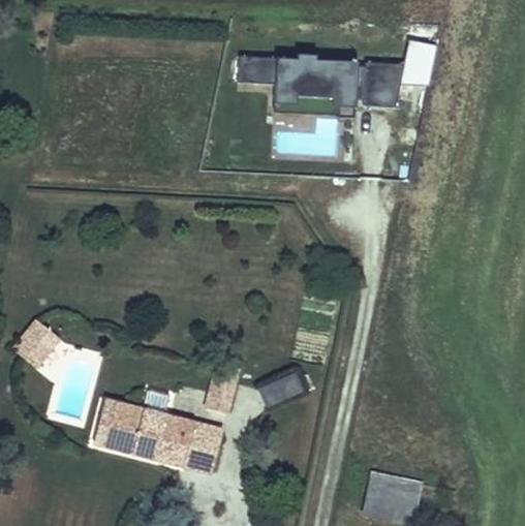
[(393,62),(235,56),(233,83),(270,84),(269,100),(291,101),(291,96),(332,98),(332,103),(391,106),(393,62)]
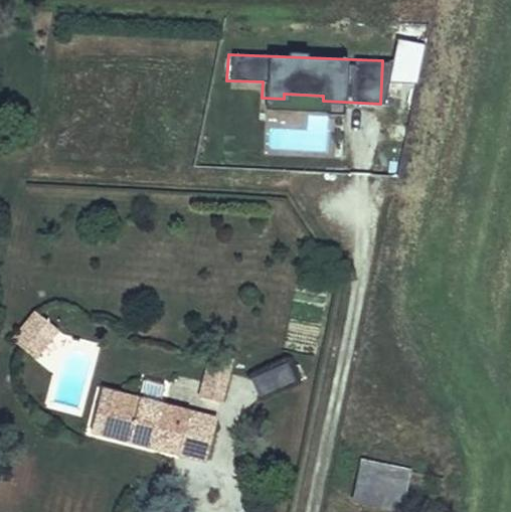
[(60,330),(38,311),(22,329),(32,338),(24,348),(36,359),(60,330)]
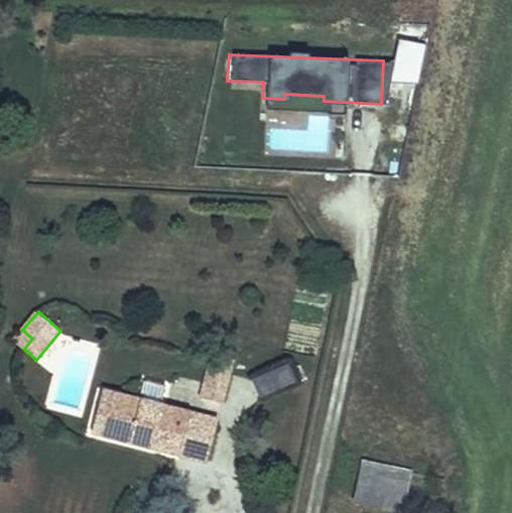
[(22,330),(14,340),(24,349),(32,339),(22,330)]
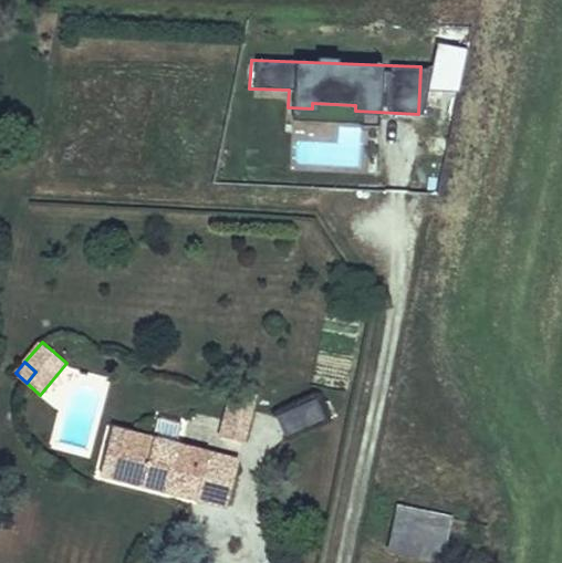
[(283,434),(323,416),(313,394),(273,412),(283,434)]
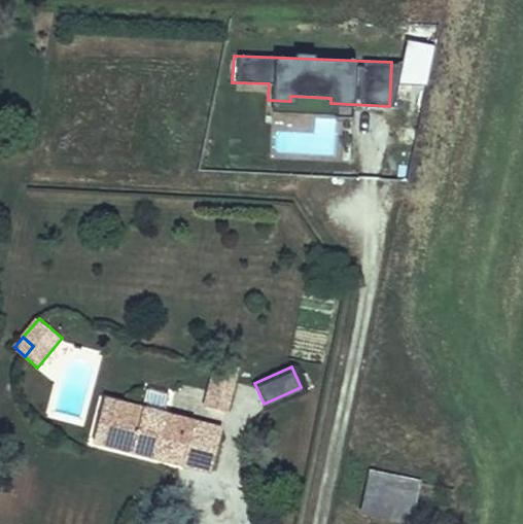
[(238,382),(213,378),(207,411),(232,415),(238,382)]
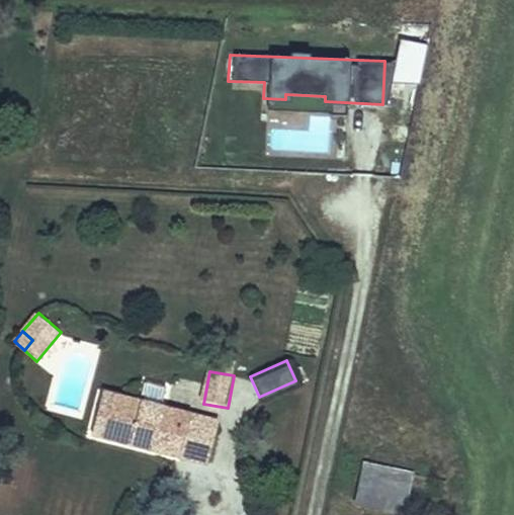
[(161,399),(165,381),(142,376),(138,394),(161,399)]
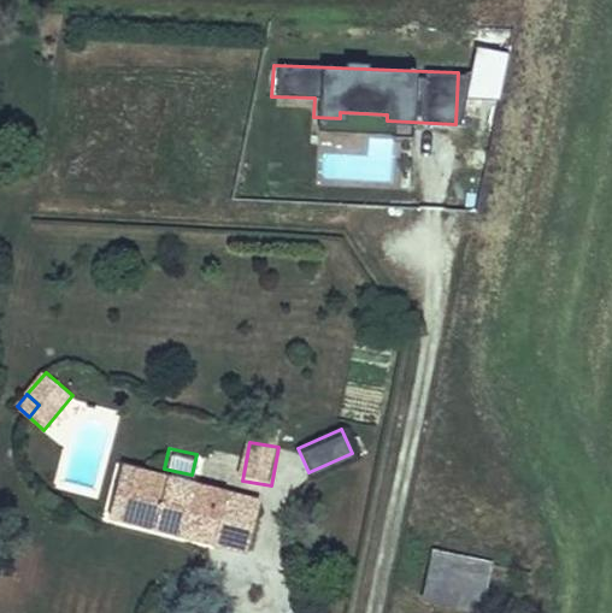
[(134,471),(122,467),(110,514),(122,519),(128,500),(134,471)]
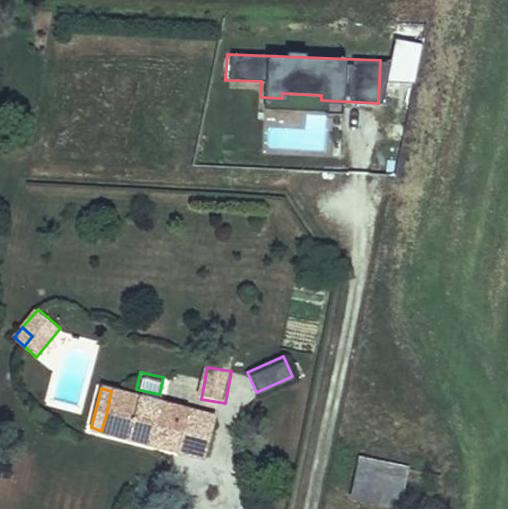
[(216,422),(111,391),(106,415),(101,431),(127,438),(129,430),(148,436),(146,444),(205,461),(216,422)]
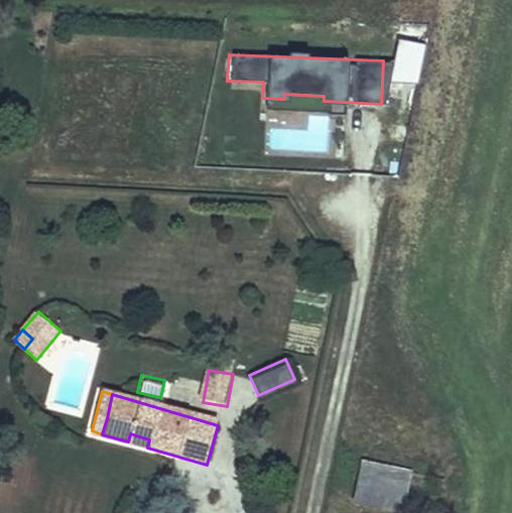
[(128,441),(147,447),(149,439),(130,433),(128,441)]
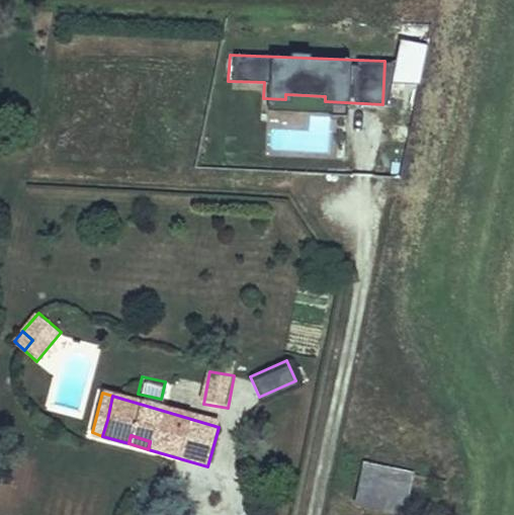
[(411,471),(362,461),(353,502),(402,513),(411,471)]
